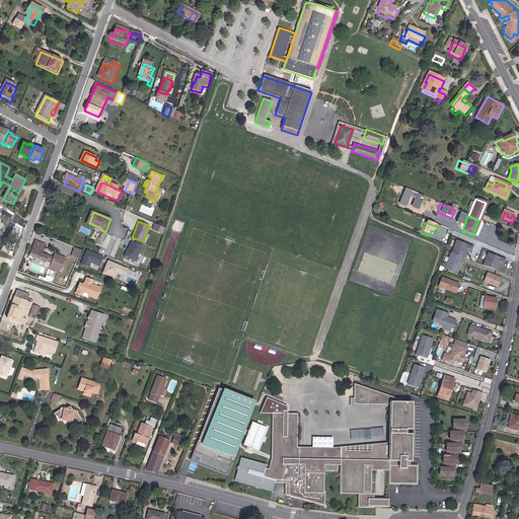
[(164,234),(166,229),(156,225),(154,230),(164,234)]
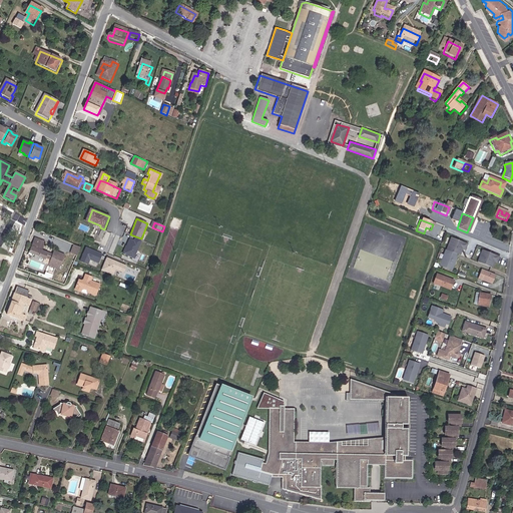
[(134,259),(142,240),(134,237),(133,239),(129,237),(122,253),(134,259)]
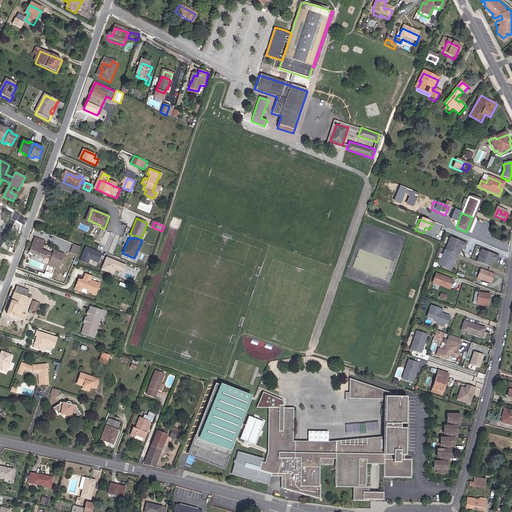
[(46,243),(36,239),(31,253),(47,258),(47,257),(52,259),(55,266),(60,268),(65,254),(55,250),(53,254),(43,251),(46,243)]
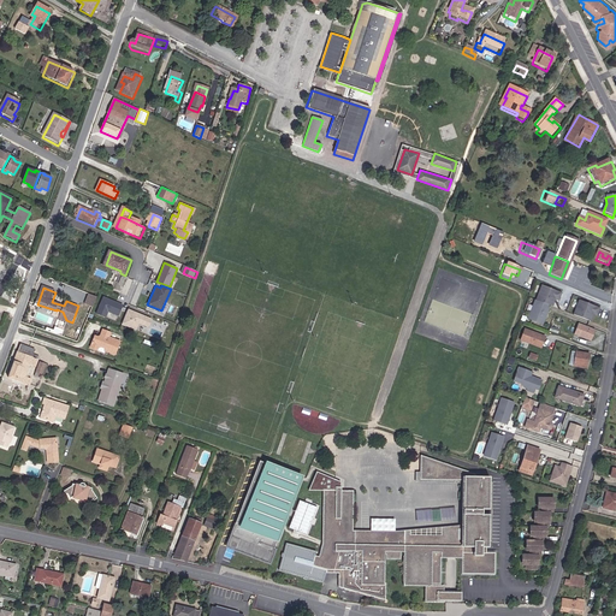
[(550,301),(550,300),(550,297),(555,300),(556,295),(535,288),(531,302),(535,303),(543,306),(548,308),(550,301)]
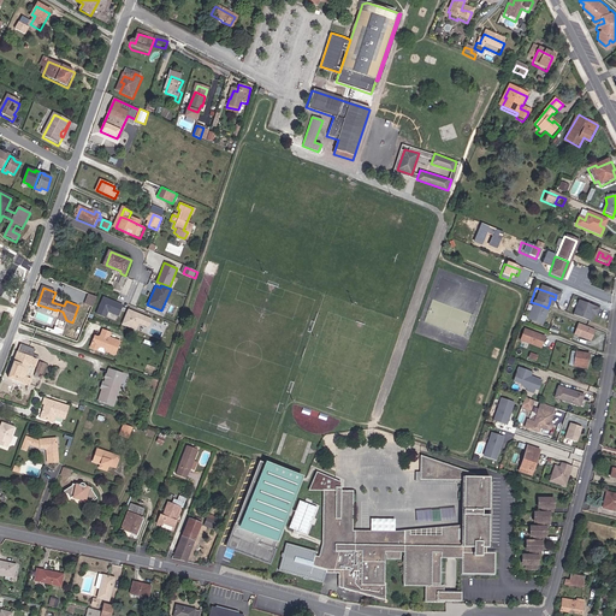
[(98,297),(89,295),(86,304),(94,308),(98,297)]
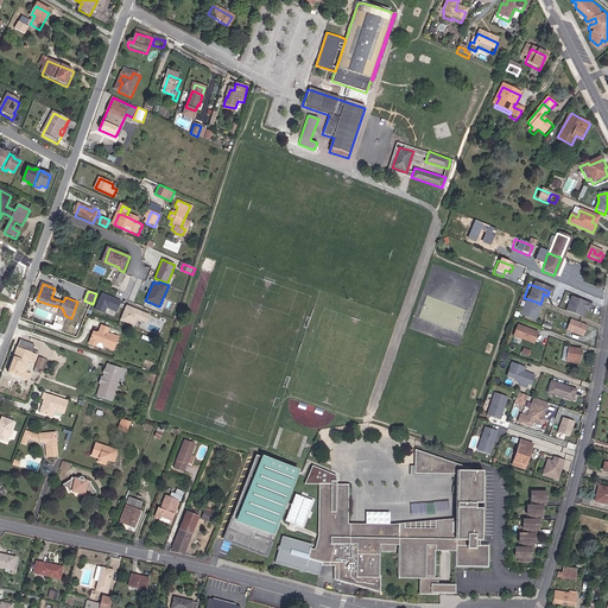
[(116,312),(121,301),(102,292),(94,310),(105,314),(107,309),(116,312)]
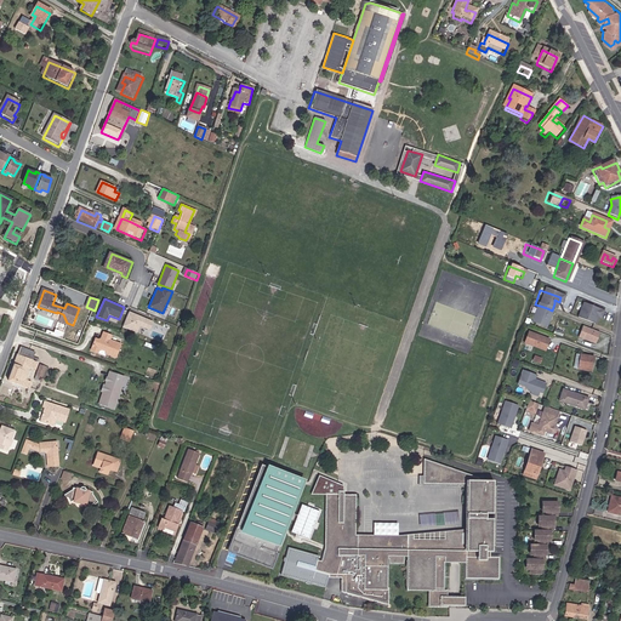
[(537,309),(534,308),(529,324),(543,329),(550,313),(546,312),(547,308),(540,306),(539,309),(537,309)]
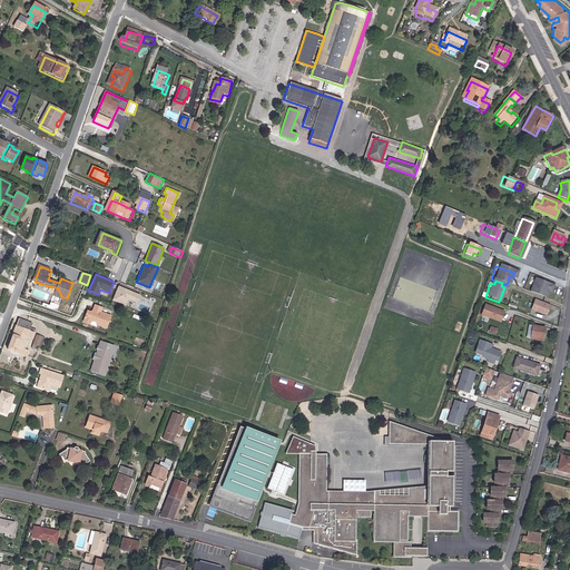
[(536,281),(531,294),(547,300),(549,293),(548,292),(549,290),(553,292),(554,287),(536,281)]
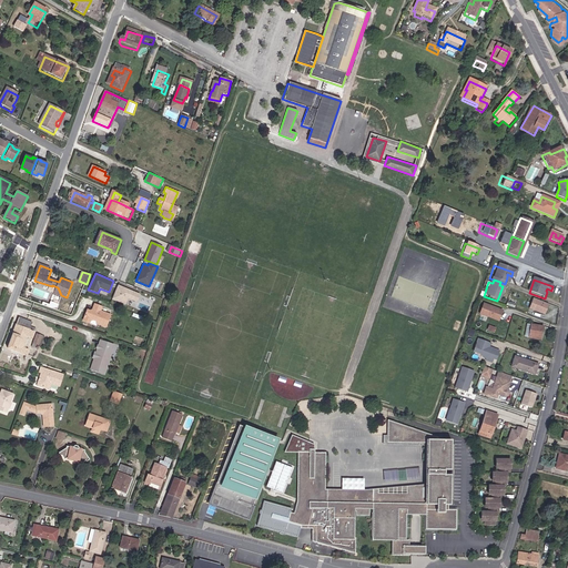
[(140,294),(119,285),(112,300),(125,304),(128,300),(137,303),(140,294)]
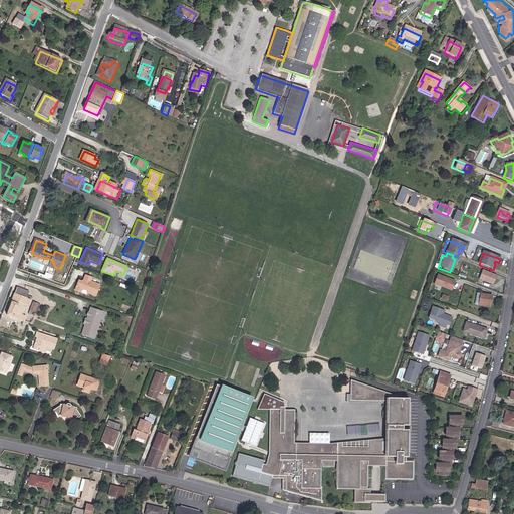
[(490,285),(494,276),(480,270),(476,280),(490,285)]
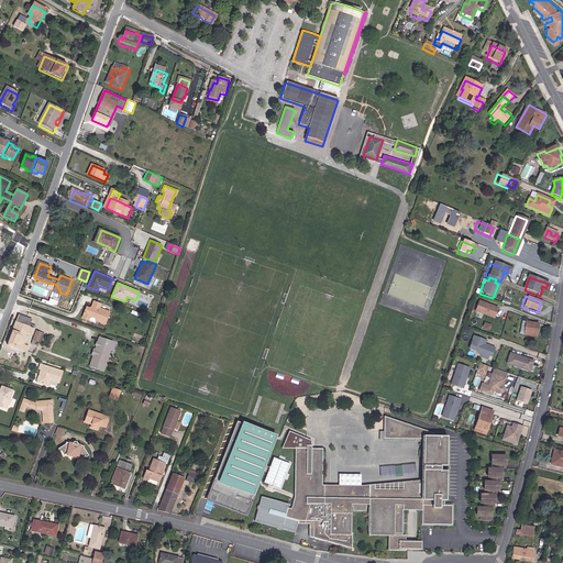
[(477,300),(474,311),(495,317),(498,305),(477,300)]
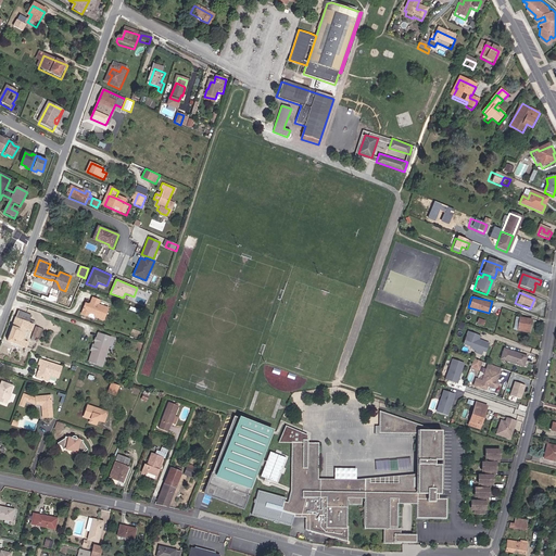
[(104,320),(110,308),(100,305),(101,301),(93,298),(92,302),(88,305),(87,304),(83,315),(96,319),(96,317),(104,320)]
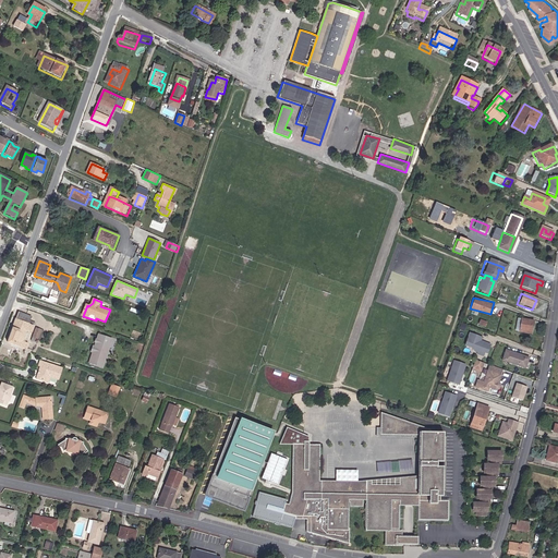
[(27,331),(28,331),(29,330),(34,331),(36,326),(36,325),(31,324),(32,320),(33,317),(21,313),(10,342),(26,349),(28,343),(23,341),(27,331)]
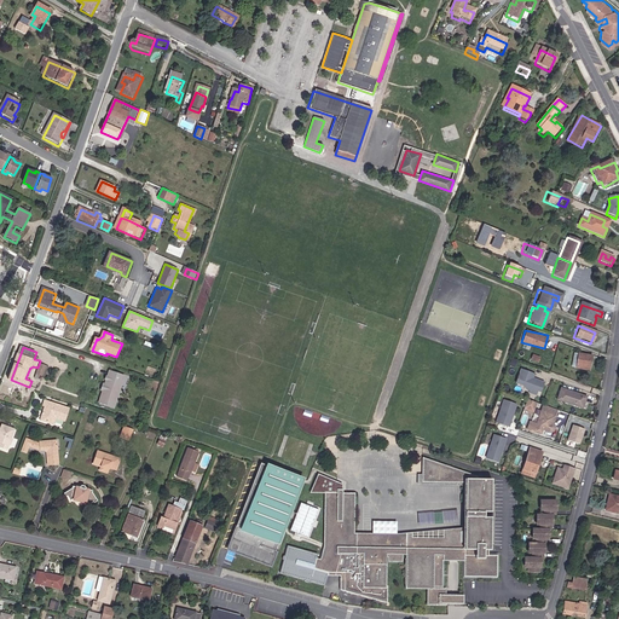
[(574,369),(588,371),(590,357),(577,354),(574,369)]
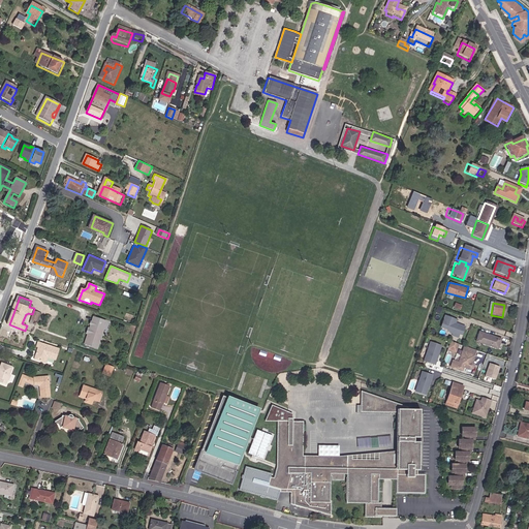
[(100,342),(98,342),(101,333),(103,334),(106,321),(94,317),(93,320),(91,321),(90,323),(91,325),(90,329),(92,332),(91,333),(89,334),(86,344),(98,348),(100,342)]
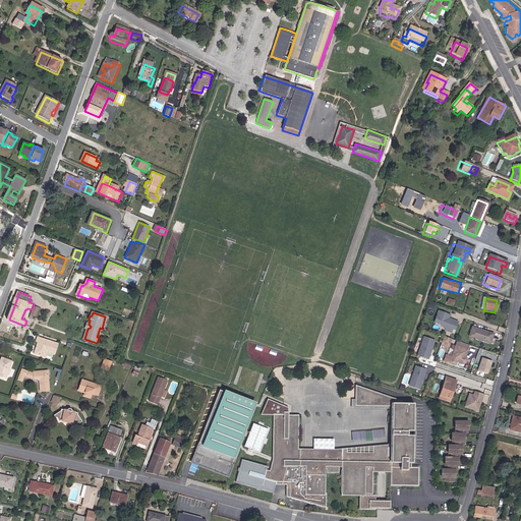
[(449,316),(439,312),(435,324),(442,327),(443,329),(446,331),(449,329),(452,330),(454,331),(457,323),(451,321),(451,322),(448,321),(449,316)]
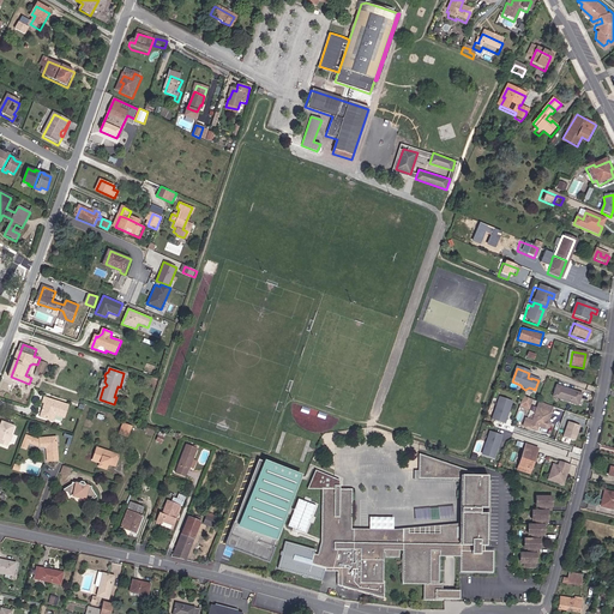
[(577,407),(582,395),(555,386),(552,398),(577,407)]
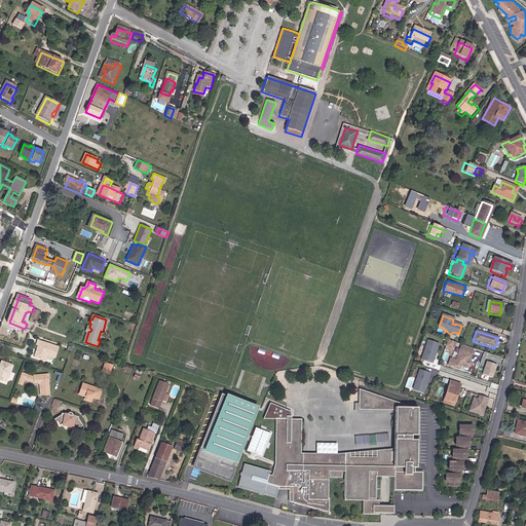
[(47,358),(55,360),(61,346),(40,339),(38,347),(40,348),(39,351),(40,352),(40,354),(37,355),(36,360),(45,363),(47,358)]
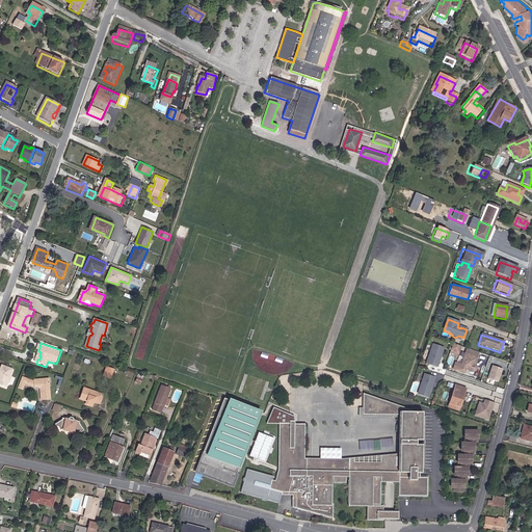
[(448,350),(456,353),(459,346),(451,343),(448,350)]
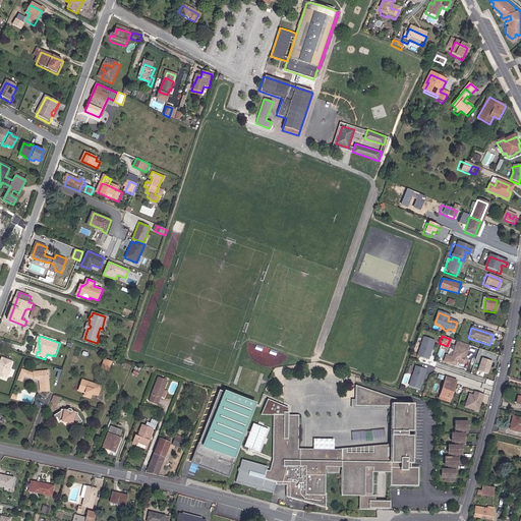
[(425,359),(431,340),(420,337),(414,356),(425,359)]
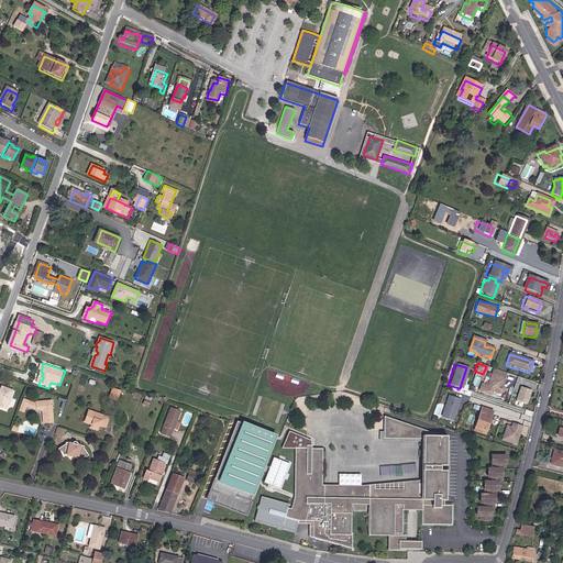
[(503,392),(504,390),(504,389),(504,388),(503,386),(500,385),(503,377),(489,373),(485,388),(484,393),(490,395),(492,390),(500,393),(501,393),(503,392)]
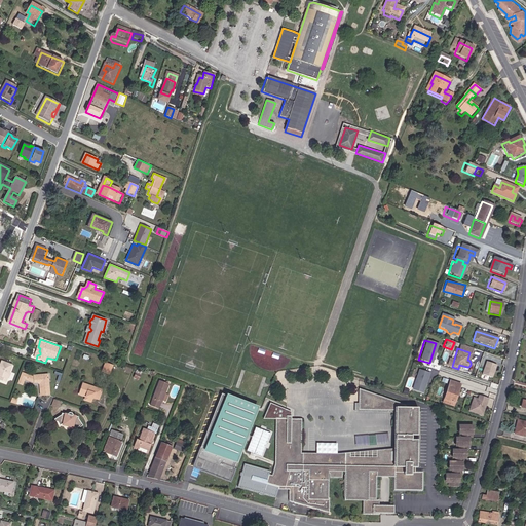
[(486,360),(482,373),(493,377),(497,364),(486,360)]
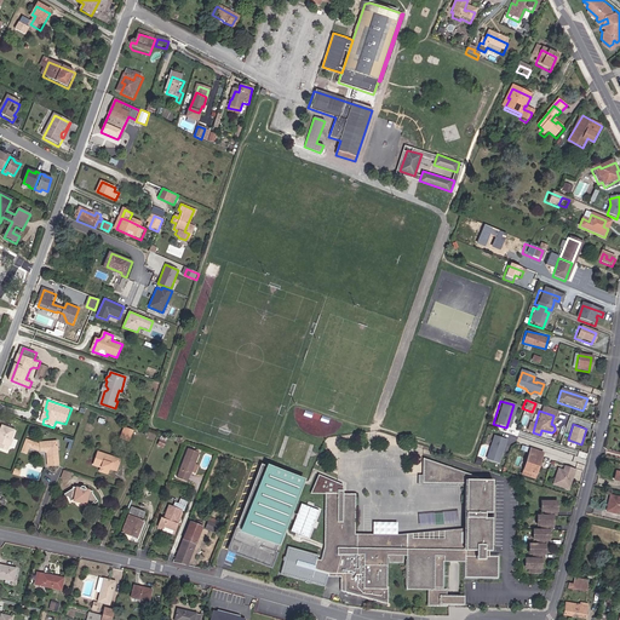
[(3,451),(7,453),(16,431),(4,426),(0,434),(0,445),(4,446),(3,451)]
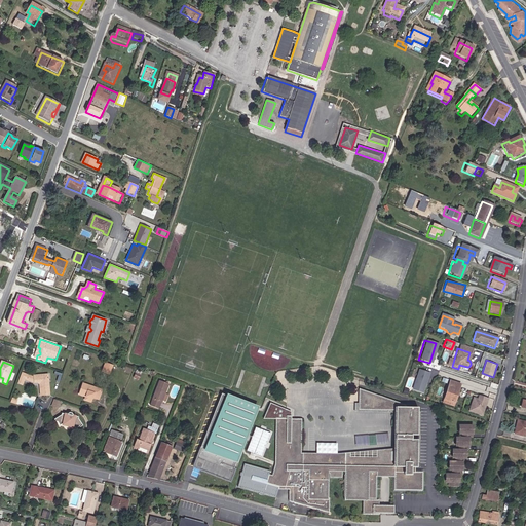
[(104,371),(110,374),(114,366),(107,363),(104,371)]
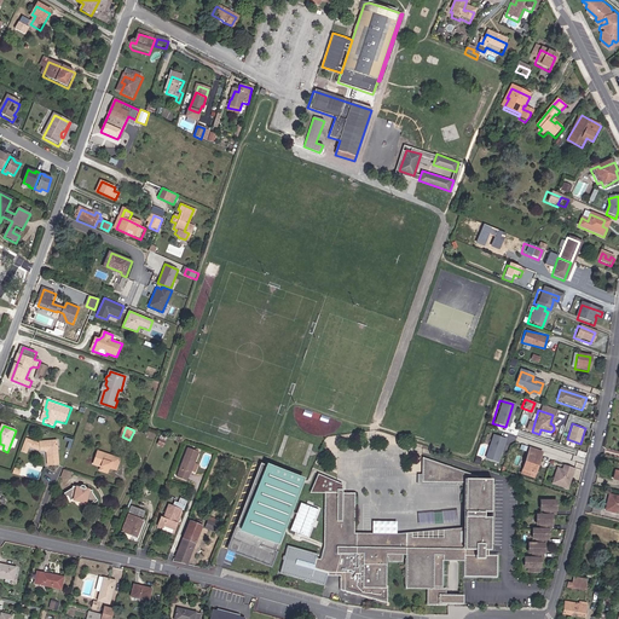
[(498,449),(498,446),(499,446),(503,438),(490,433),(482,456),(495,461),(499,449),(498,449)]
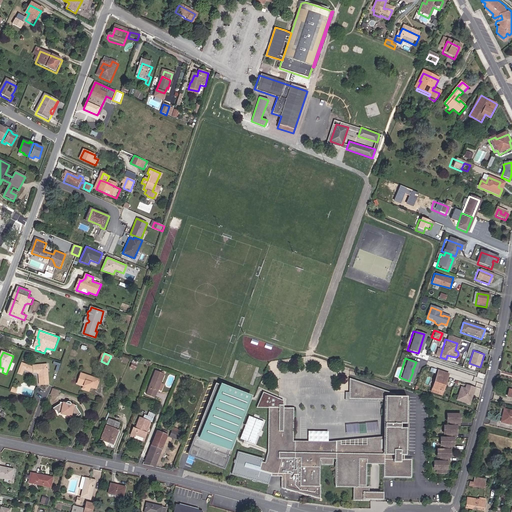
[(40,384),(49,384),(47,364),(32,366),(21,362),(17,373),(21,375),(24,369),(32,373),(37,372),(40,375),(40,376),(40,384)]
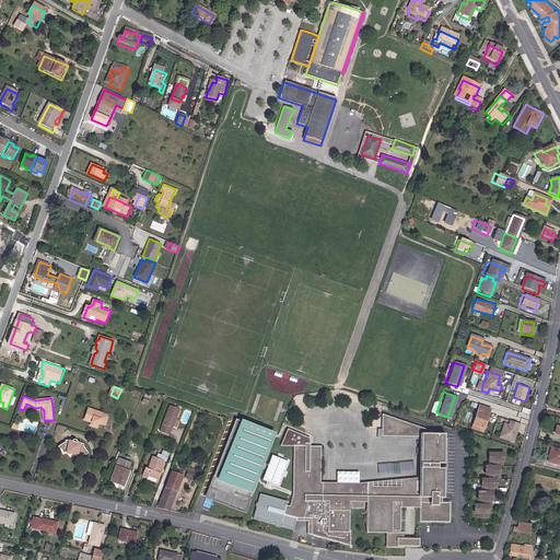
[(482,418),(485,419),(488,409),(477,405),(468,427),(479,431),(483,421),(481,421),(482,418)]
